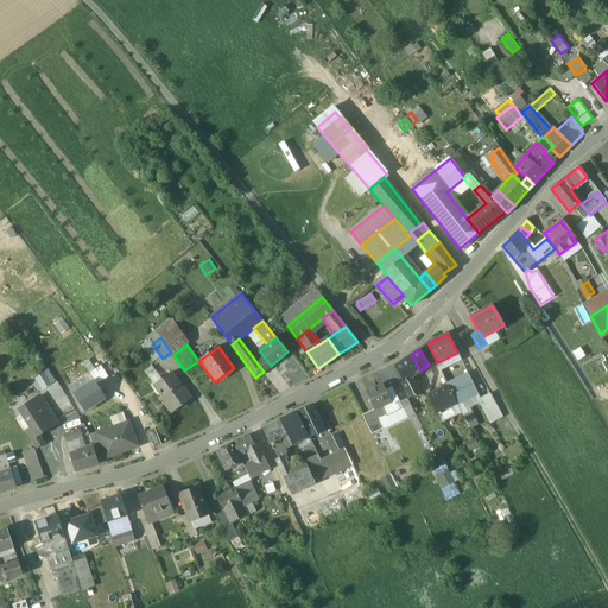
[(411,354),(393,366),(403,381),(411,377),(420,371),(411,354)]
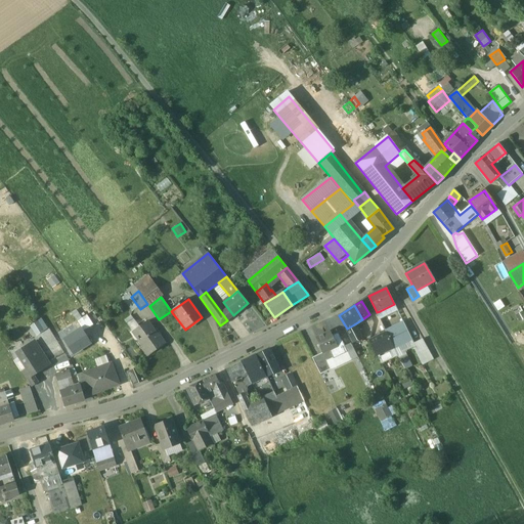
[(81,329),(83,332),(93,325),(87,315),(77,321),(81,329)]
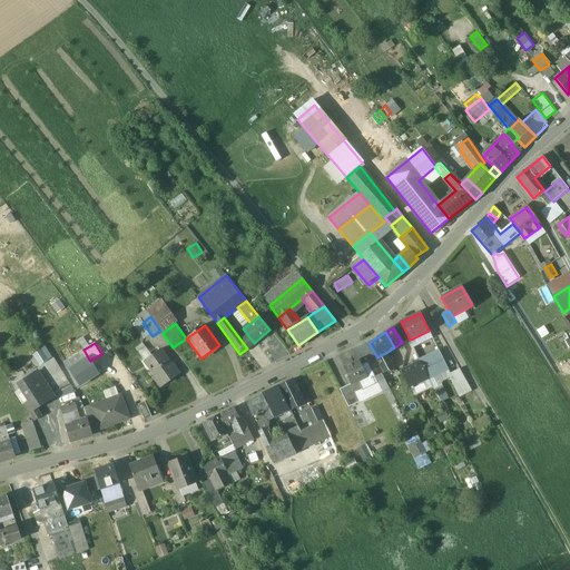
[(173,366),(159,350),(144,361),(157,377),(155,380),(160,387),(179,374),(173,365),(173,366)]
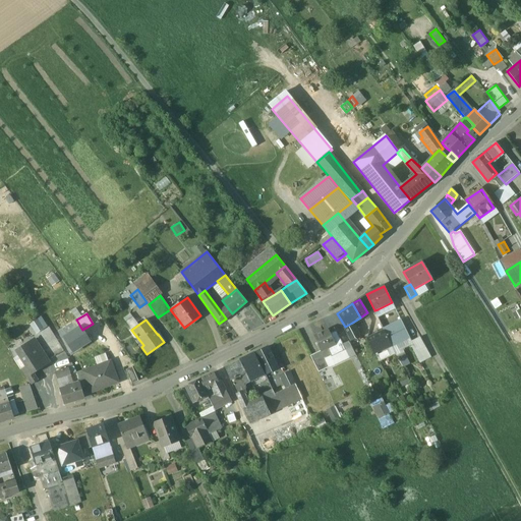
[(401,321),(384,329),(384,331),(392,347),(409,338),(401,321)]
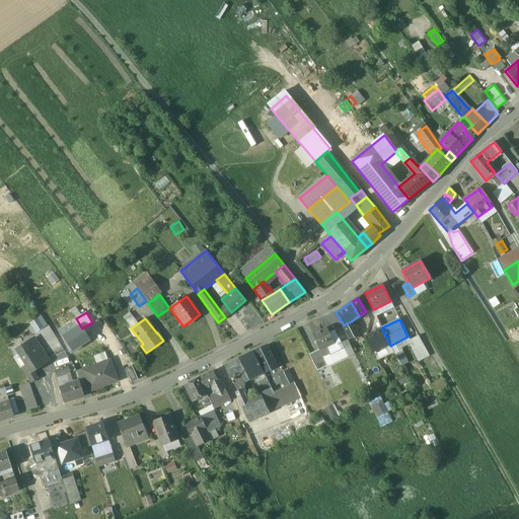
[(344,325),(343,326),(350,340),(358,336),(351,321),(344,325)]
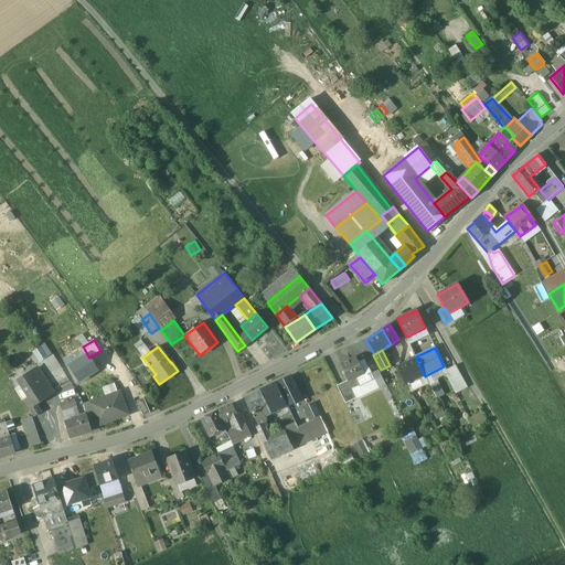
[(70,366),(80,382),(97,370),(89,358),(87,354),(70,366)]
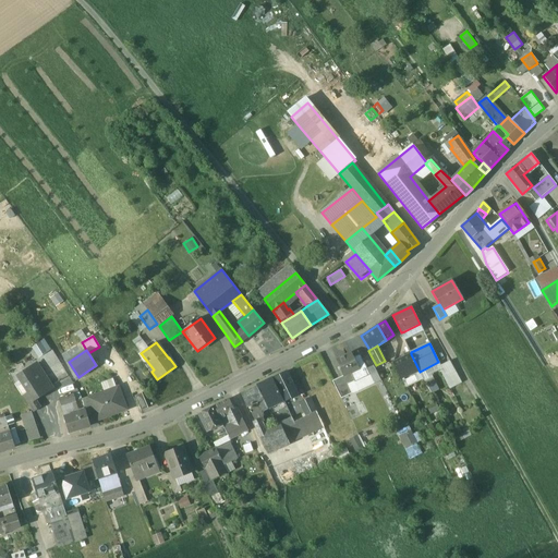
[(350,353),(337,360),(341,370),(340,370),(343,376),(348,385),(370,375),(365,365),(358,370),(352,358),(350,353)]
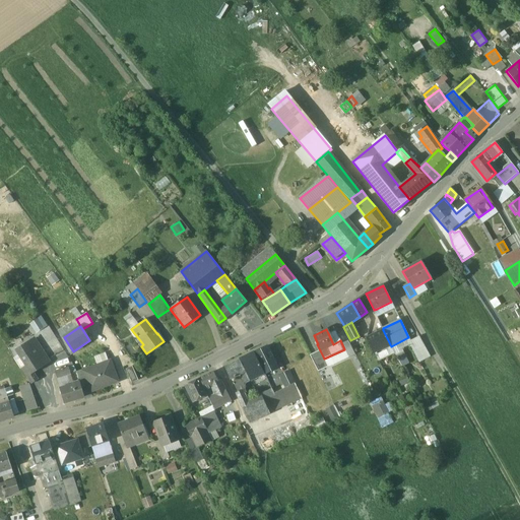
[(340,340),(335,330),(328,333),(333,344),(340,340)]
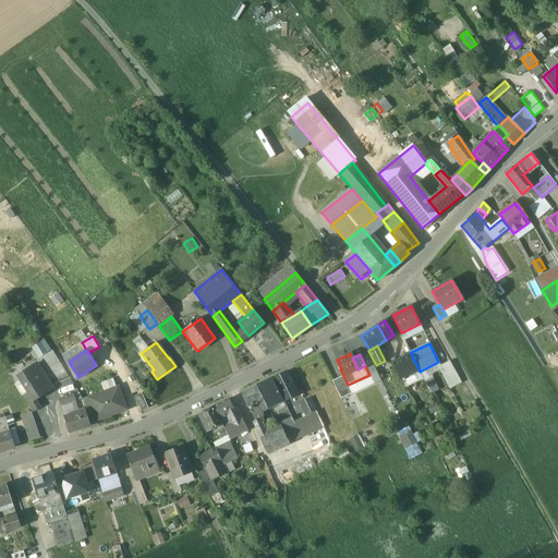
[(411,354),(393,363),(402,379),(420,372),(411,354)]
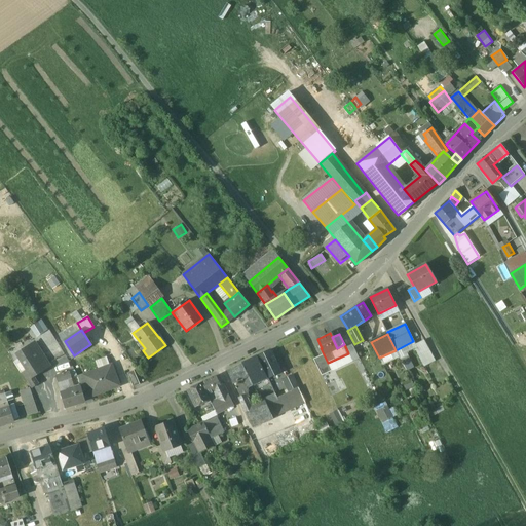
[(424,340),(414,345),(424,366),(436,361),(424,340)]
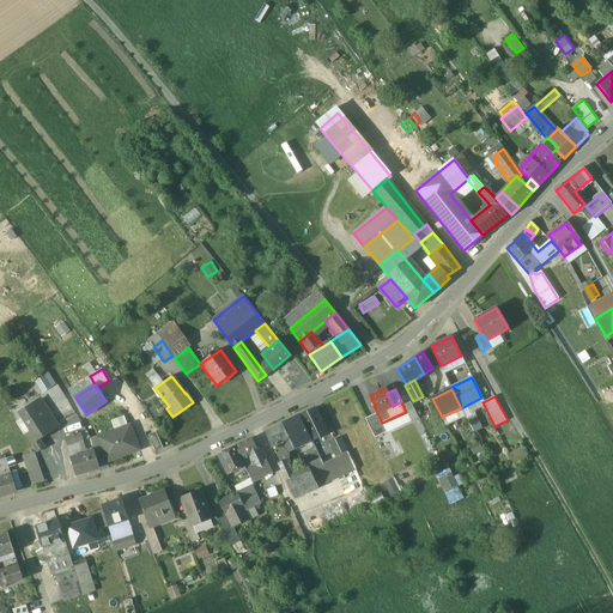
[(58,428),(40,400),(19,413),(31,431),(37,439),(40,438),(58,428)]
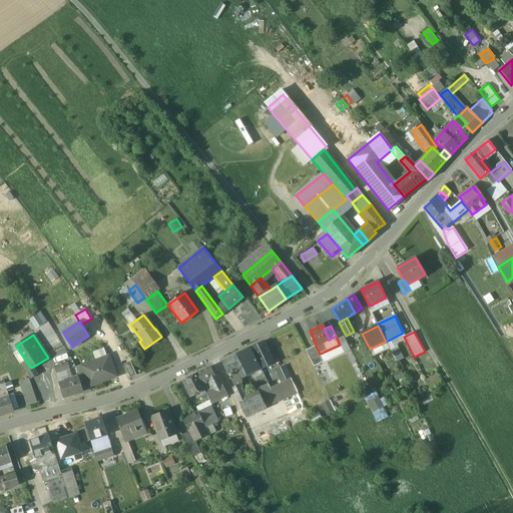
[(264,342),(250,348),(257,360),(262,358),(270,354),(264,342)]
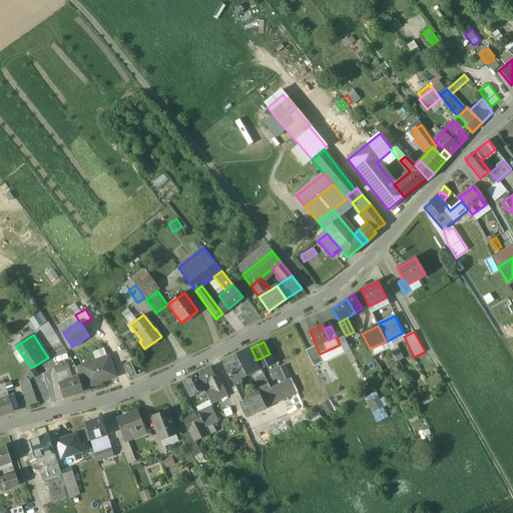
[(320,354),(316,346),(306,351),(314,368),(324,363),(320,354)]
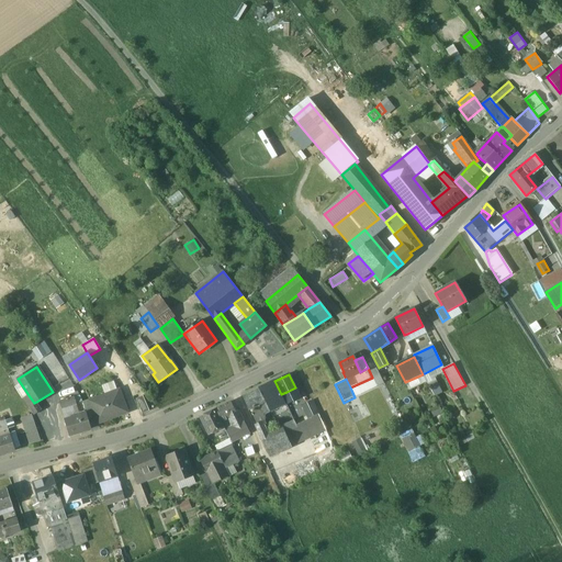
[(274,381),(243,396),(247,409),(265,401),(266,402),(280,395),(281,394),(274,381)]
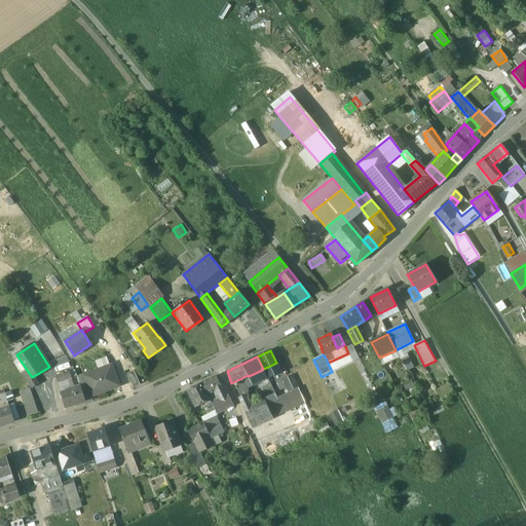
[(95,362),(99,371),(110,367),(106,358),(95,362)]
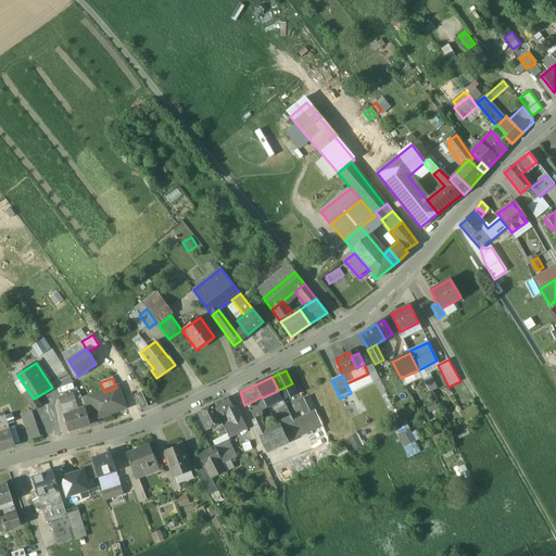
[(437,389),(431,382),(426,386),(430,392),(437,389)]
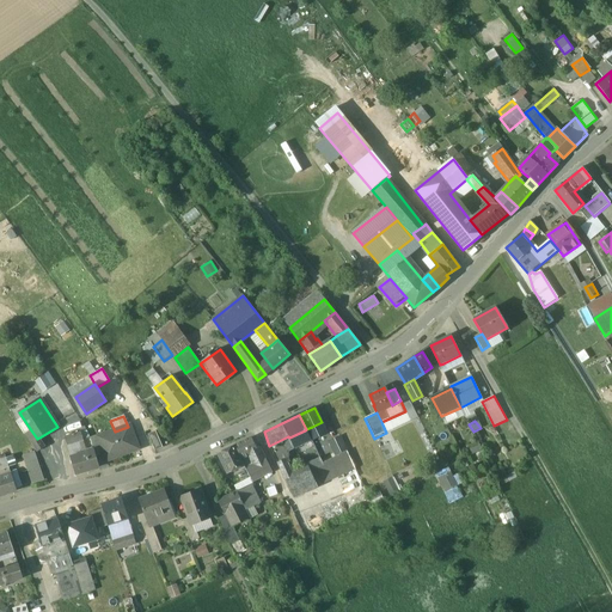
[(322,422),(312,427),(318,438),(319,436),(326,433),(322,422)]
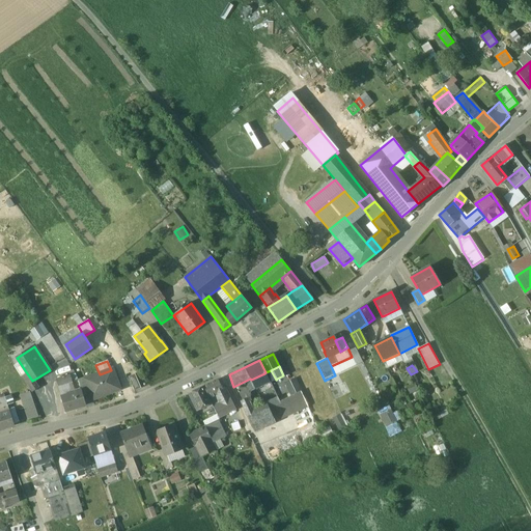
[(68,369),(54,373),(54,374),(55,374),(56,380),(58,387),(73,382),(68,369)]
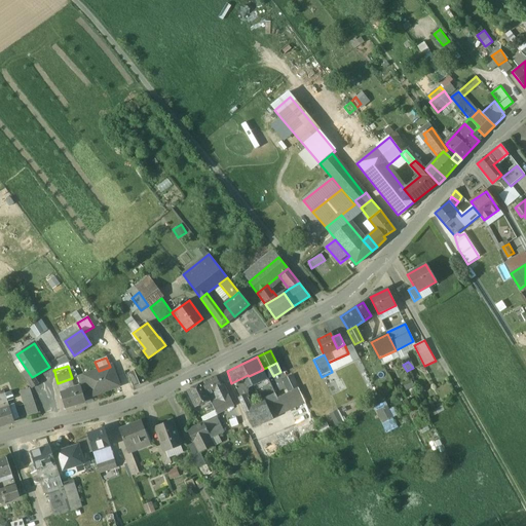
[(84,376),(88,389),(91,397),(119,386),(112,366),(110,367),(99,371),(84,376)]
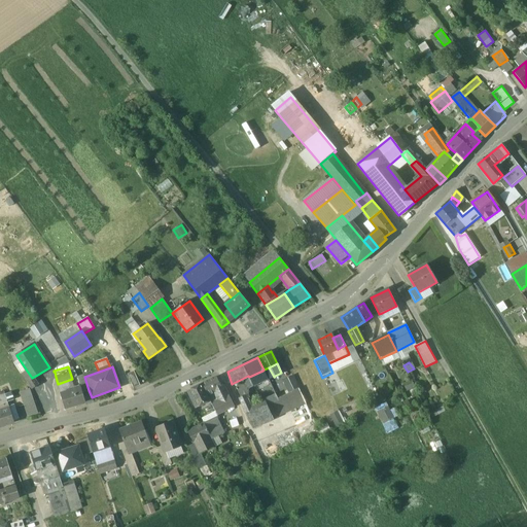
[(264,370),(262,371),(267,379),(269,382),(276,379),(275,376),(274,377),(269,367),(264,370)]
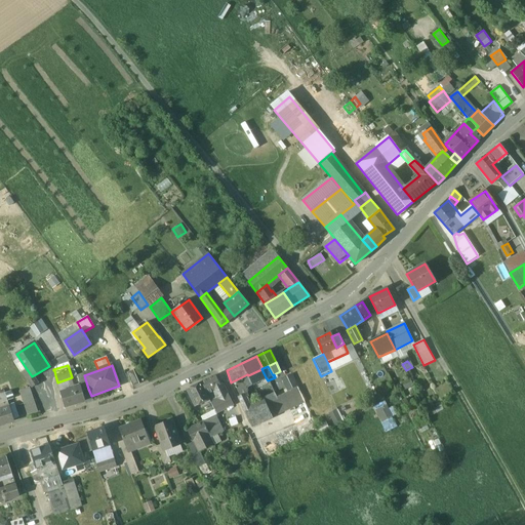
[(39,384),(34,375),(32,376),(27,369),(22,372),(31,388),(39,384)]
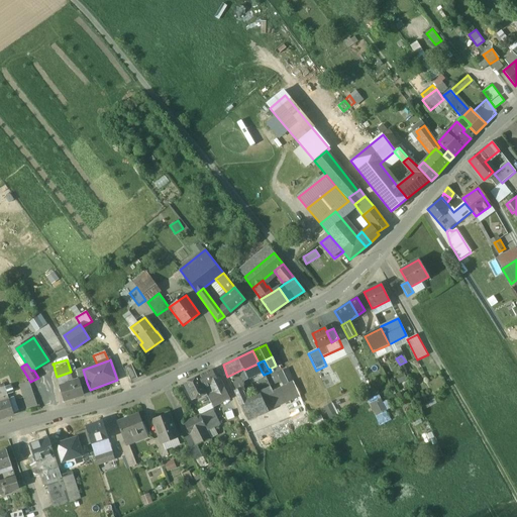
[(131,364),(124,367),(130,381),(137,378),(131,364)]
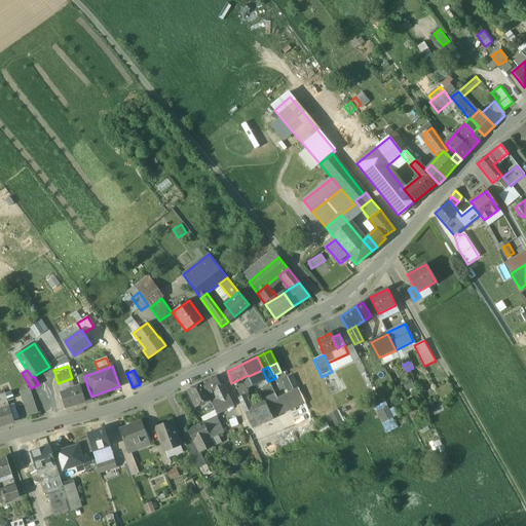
[(248,375),(231,383),(236,396),(246,390),(246,389),(252,386),(252,385),(266,378),(262,370),(249,376),(248,375)]
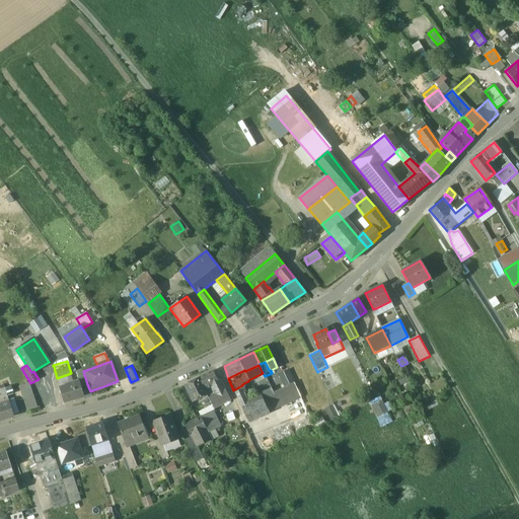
[(87,384),(83,371),(82,369),(76,372),(79,382),(81,387),(87,384)]
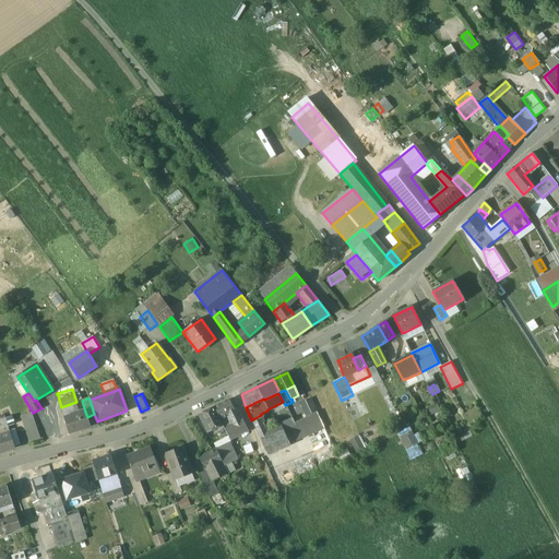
[(229,400),(214,407),(219,418),(226,416),(230,425),(232,427),(244,420),(237,408),(235,409),(229,400)]
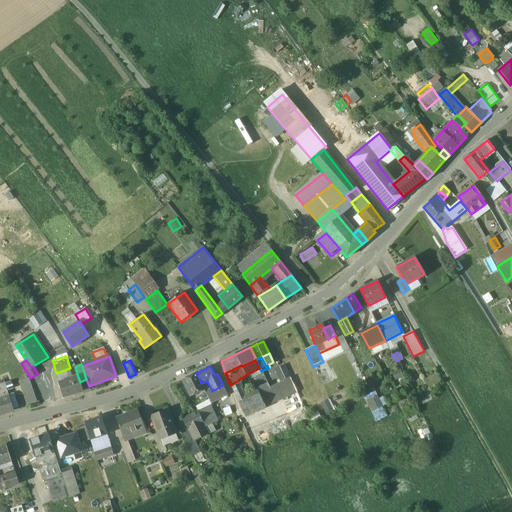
[(275,382),(268,368),(261,371),(267,383),(268,385),(275,382)]
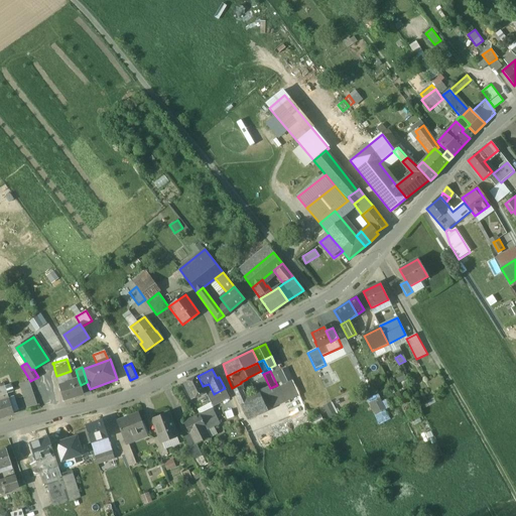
[(198,376),(183,383),(191,399),(196,397),(206,391),(203,386),(198,376)]
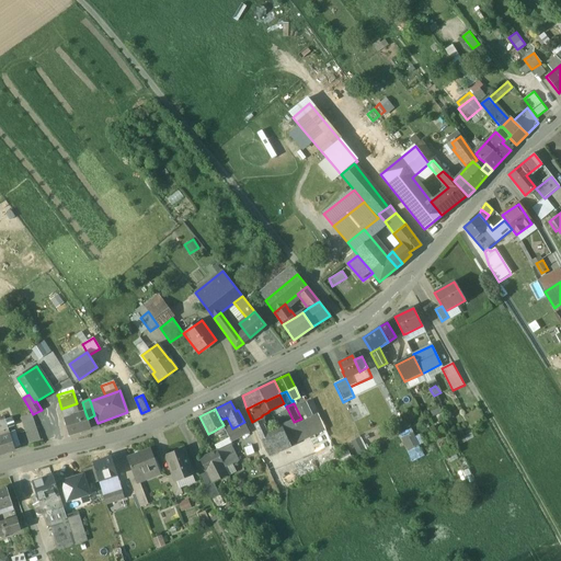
[(86,413),(65,419),(69,435),(91,428),(88,419),(86,413)]
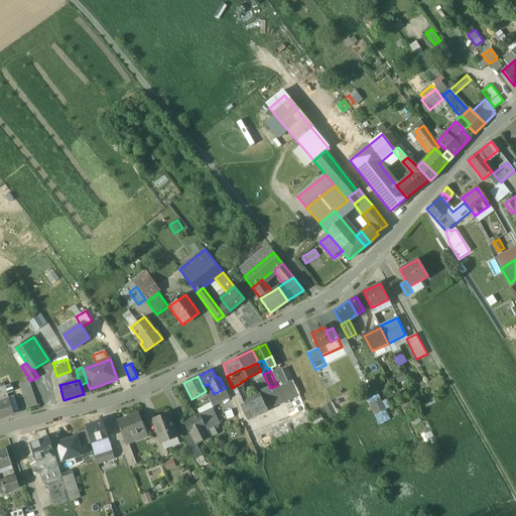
[(272,393),(261,398),(266,410),(299,395),(292,380),(271,391),(272,393)]
